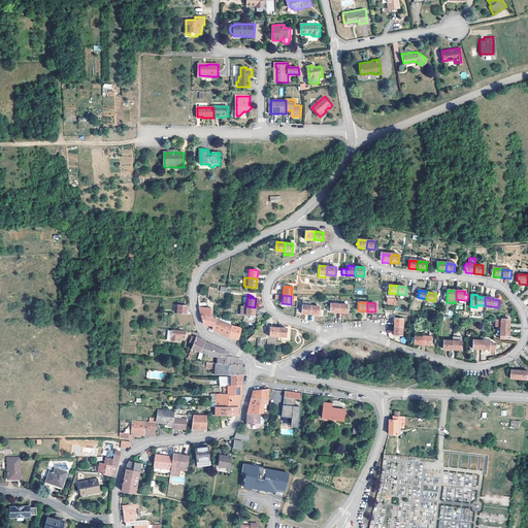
[(338,312),(338,304),(330,303),(330,311),(338,312)]
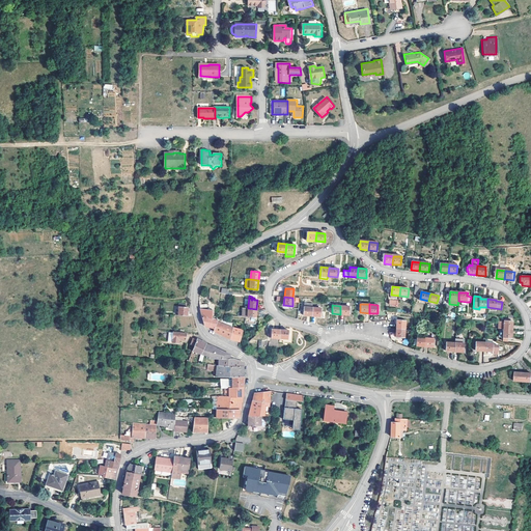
[(348,314),(348,307),(340,306),(340,314),(348,314)]
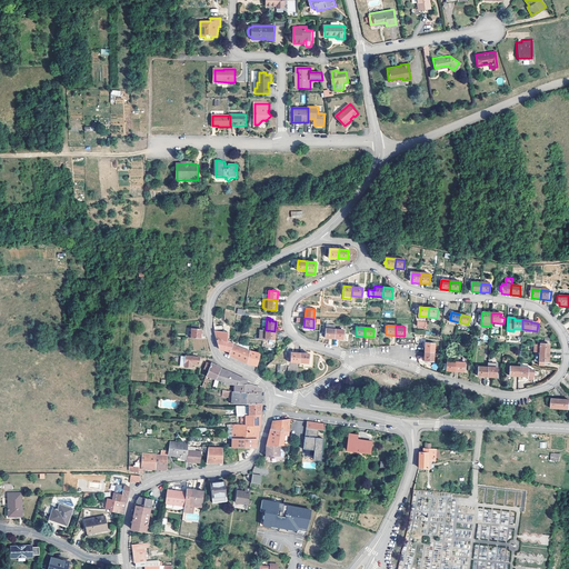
[(191,329),(191,338),(201,338),(201,329),(199,329),(191,329)]
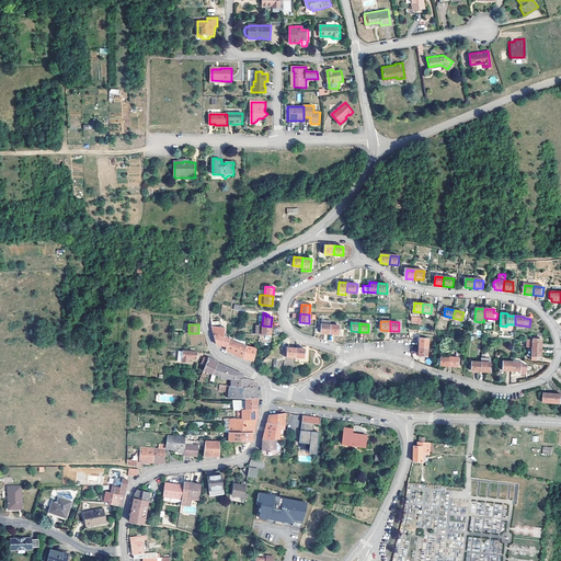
[(262,325),(255,324),(255,334),(261,334),(270,335),(271,327),(262,325)]
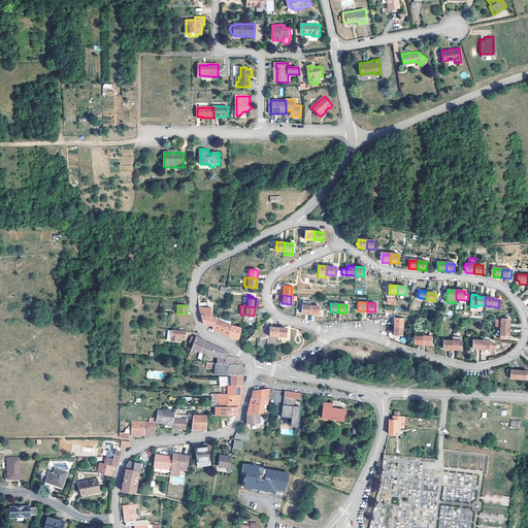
[(303,305),(301,305),(301,314),(309,314),(310,306),(303,305)]
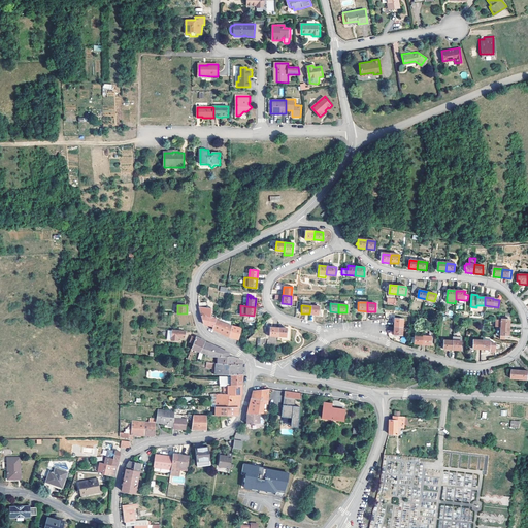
[(218,318),(217,318),(211,317),(212,308),(199,306),(202,318),(204,324),(209,325),(213,326),(215,326),(217,320),(218,318)]
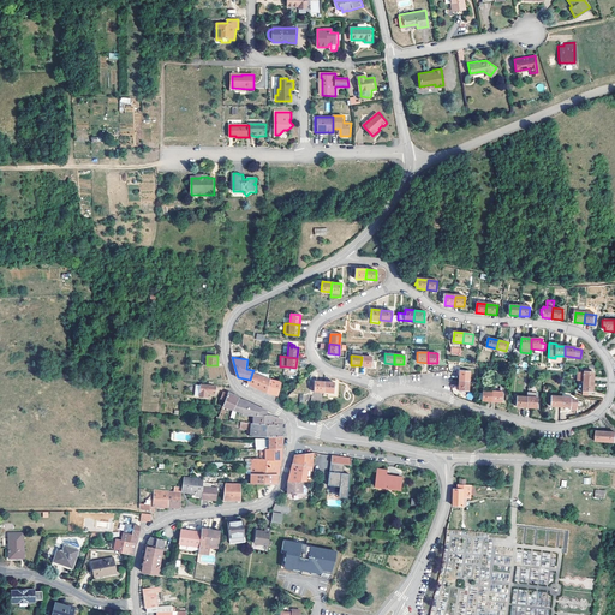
[(362,357),(360,365),(370,366),(370,357),(362,357)]
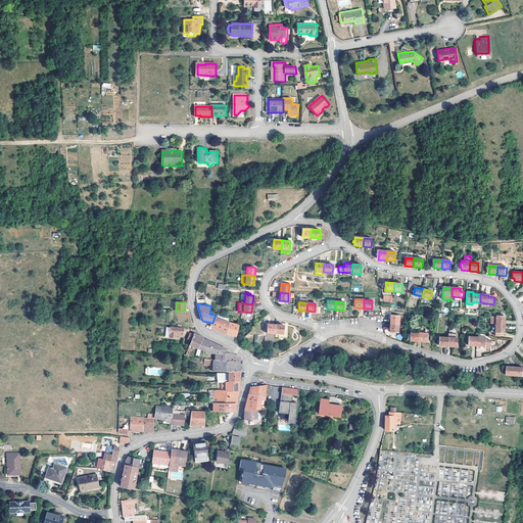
[(391,315),(391,324),(399,324),(399,316),(391,315)]
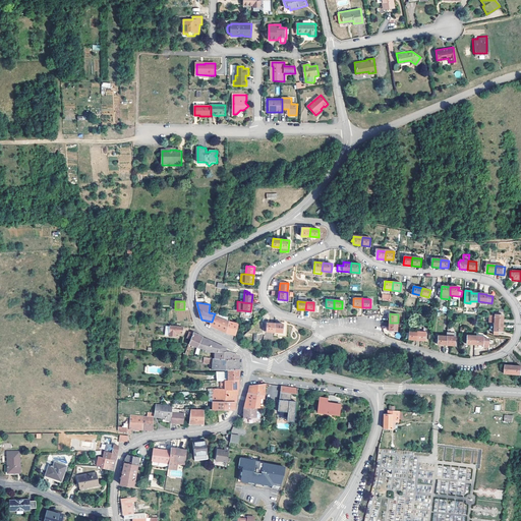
[(494,324),(503,324),(503,315),(500,315),(500,313),(496,313),(496,314),(495,314),(495,316),(488,315),(488,323),(494,323),(494,324)]
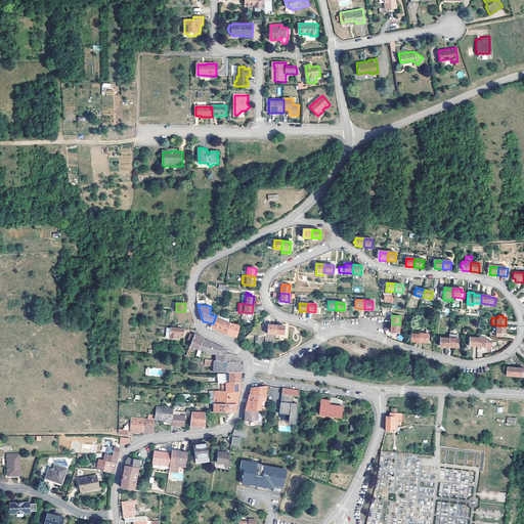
[(212,323),(211,326),(211,328),(222,332),(223,333),(228,335),(230,323),(231,318),(221,316),(220,319),(215,317),(213,323),(212,323)]
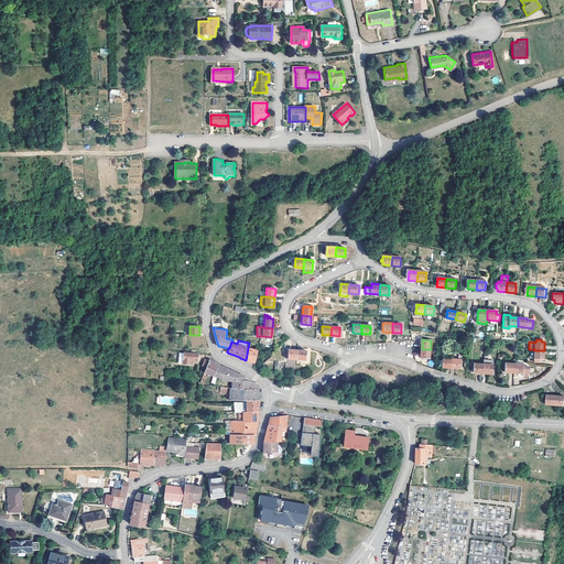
[(259,350),(248,348),(246,360),(250,361),(256,362),(259,350)]
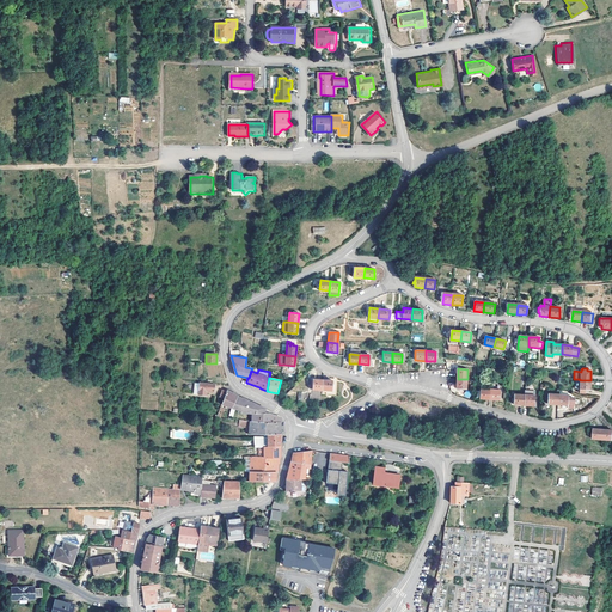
[(311,379),(310,389),(322,390),(323,380),(312,379),(311,379)]
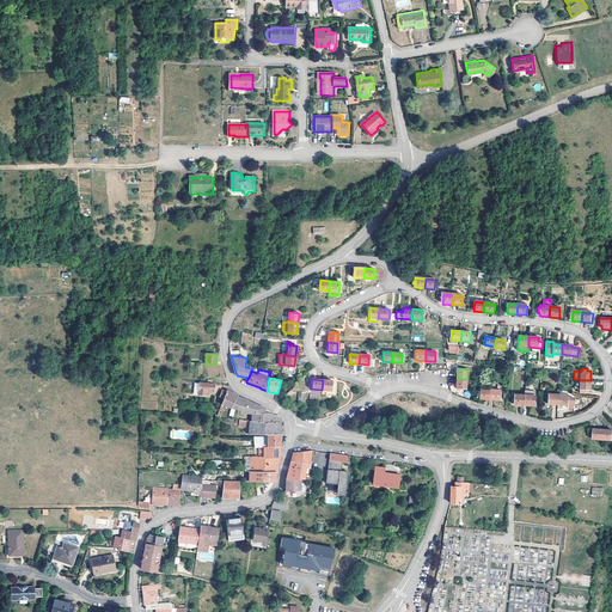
[(466,389),(467,379),(458,379),(457,389),(466,389)]
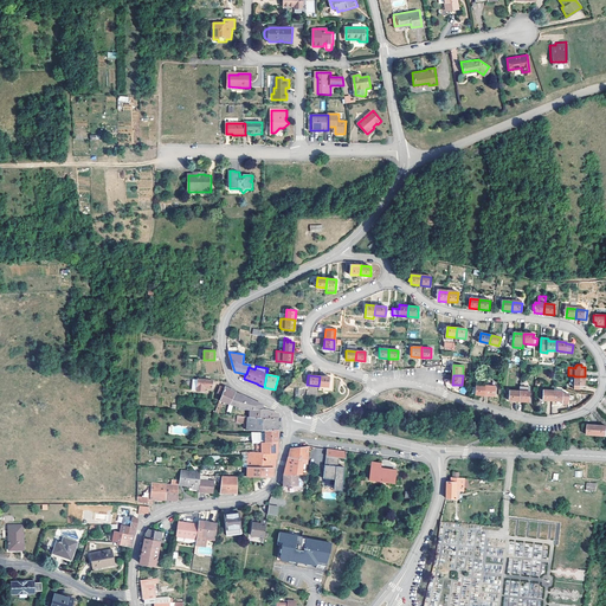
[(320,376),(318,386),(328,387),(329,376),(320,376)]
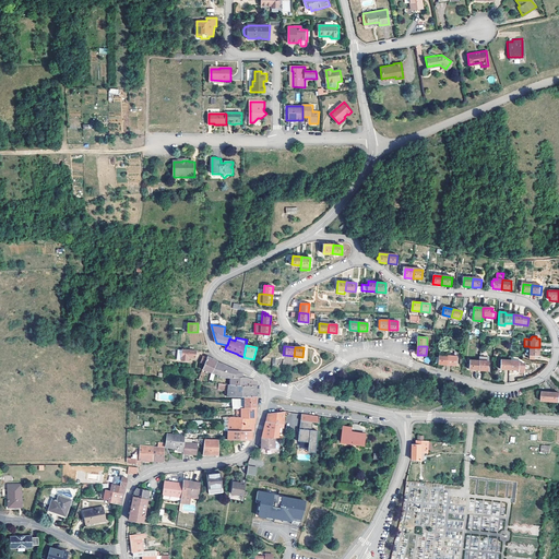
[(539,347),(530,347),(530,348),(525,348),(525,356),(530,356),(528,359),(534,359),(534,356),(538,357),(539,347)]
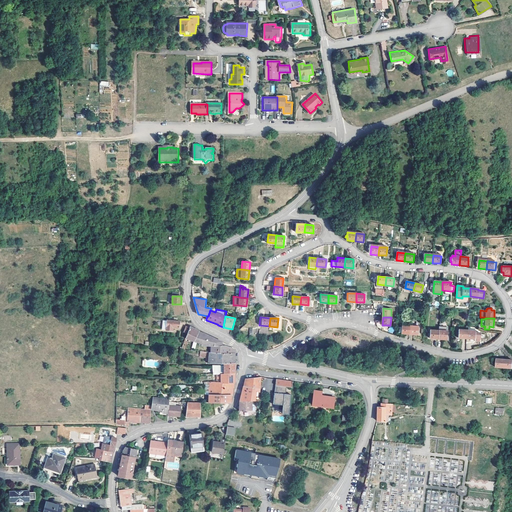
[(179,328),(180,321),(168,320),(167,325),(164,325),(164,330),(173,331),(173,327),(179,328)]
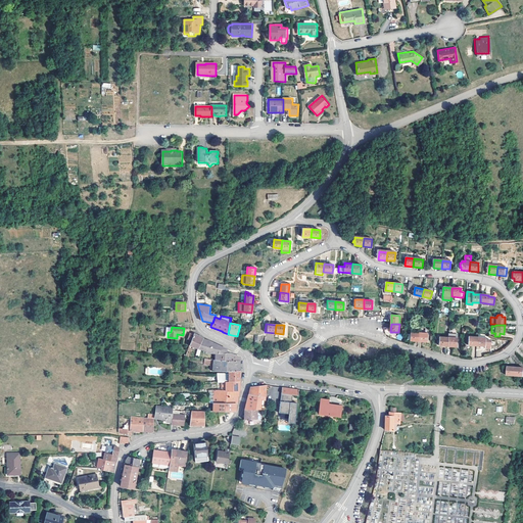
[(419,341),(420,333),(411,332),(411,334),(409,334),(409,337),(411,337),(411,340),(419,341)]
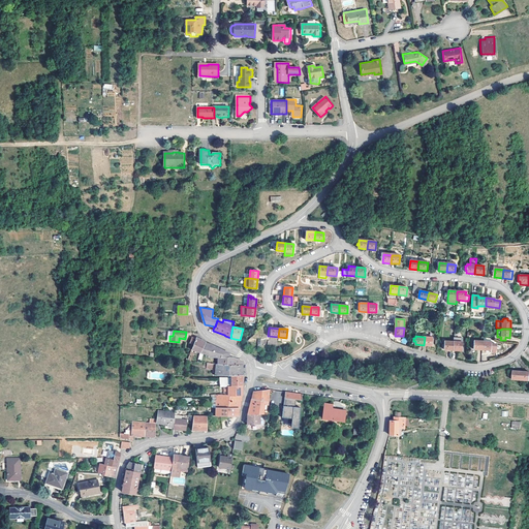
[(425,337),(424,345),(432,346),(433,337),(425,337)]
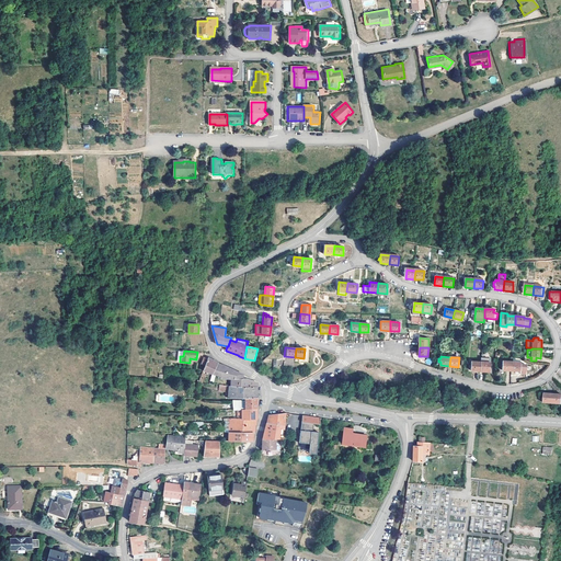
[(213,374),(219,363),(214,361),(209,358),(208,358),(208,359),(204,370),(213,374)]
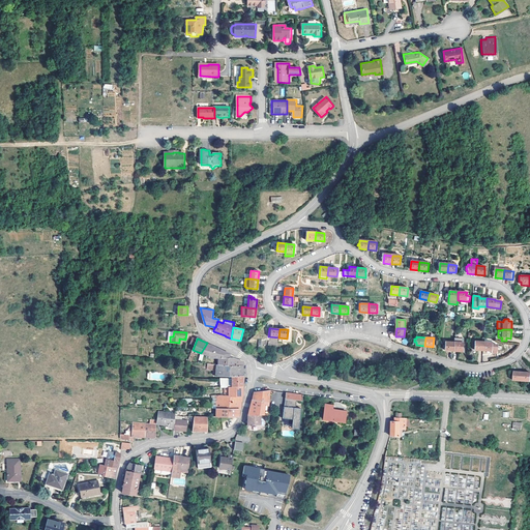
[(453,351),(454,343),(445,342),(444,350),(453,351)]
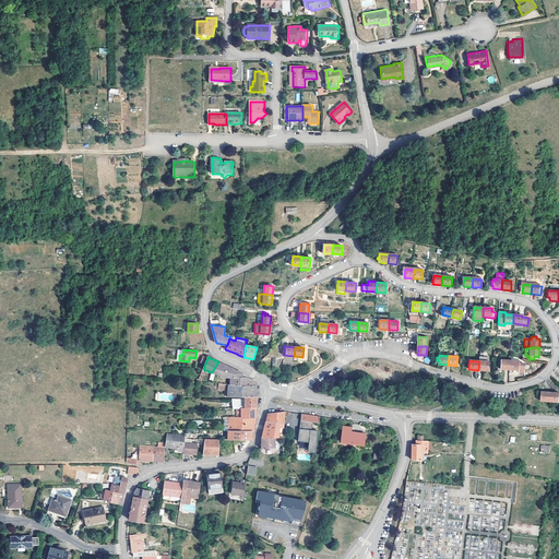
[(510,370),(510,360),(501,360),(500,369),(510,370)]
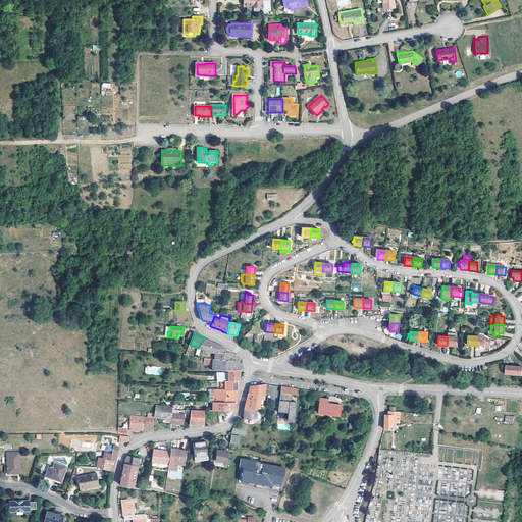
[(484,337),(476,336),(476,346),(484,346),(484,348),(489,349),(489,340),(484,340),(484,337)]
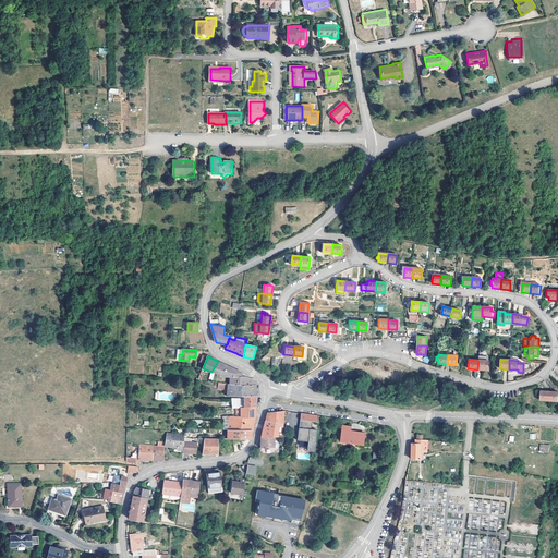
[(227,366),(218,361),(211,372),(210,374),(214,375),(214,373),(217,374),(217,376),(220,376),(226,377),(230,377),(241,377),(241,373),(227,366)]
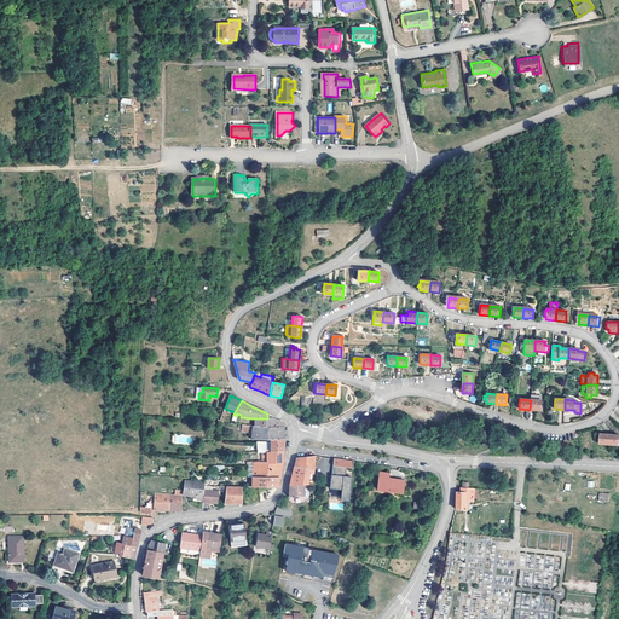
[(537,400),(531,400),(530,410),(539,410),(541,400),(537,400)]
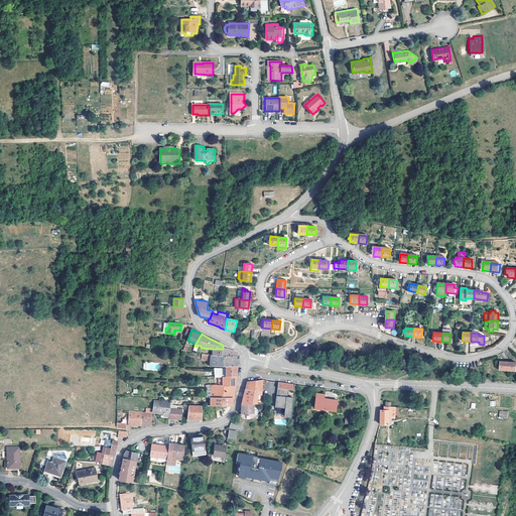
[(237,356),(237,357),(238,357),(238,356),(237,352),(228,350),(223,349),(213,349),(213,355),(220,355),(237,356)]
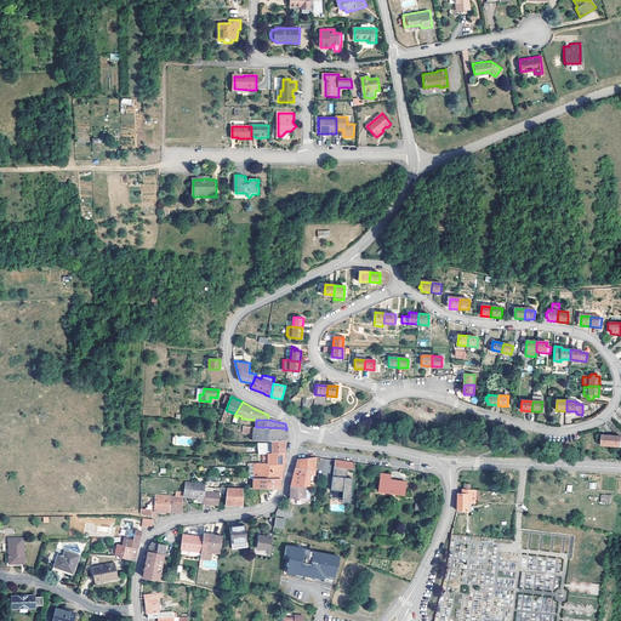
[(285,428),(265,427),(256,427),(254,426),(250,426),(243,425),(241,437),(244,437),(249,438),(249,440),(252,442),(252,440),(258,440),(258,443),(258,444),(268,444),(268,443),(269,443),(269,440),(272,440),(285,440),(285,434),(285,429),(285,428)]
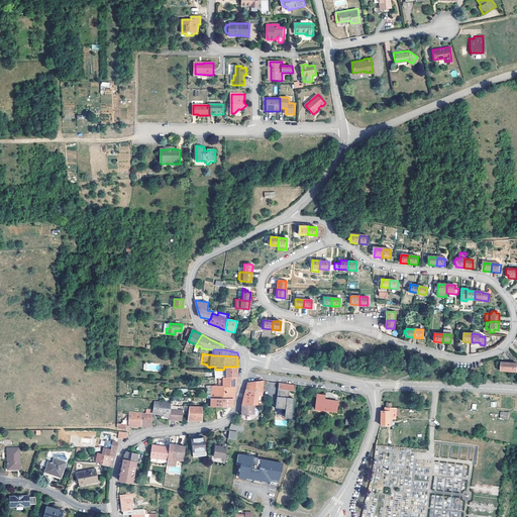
[(501,371),(509,372),(510,363),(502,362),(501,371)]
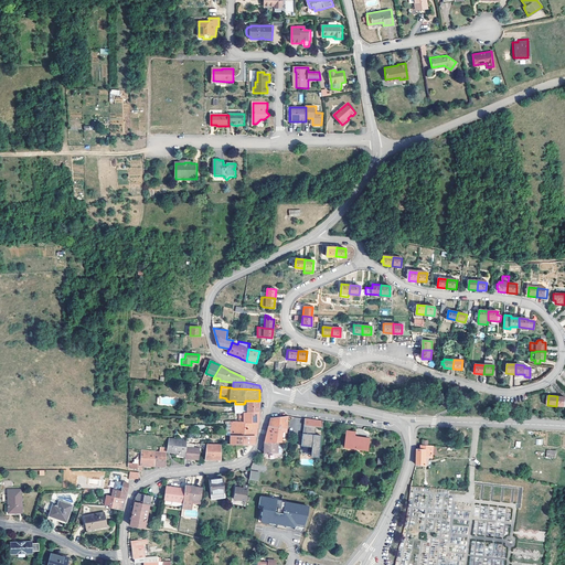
[(157,403),(173,406),(174,398),(158,396),(157,403)]
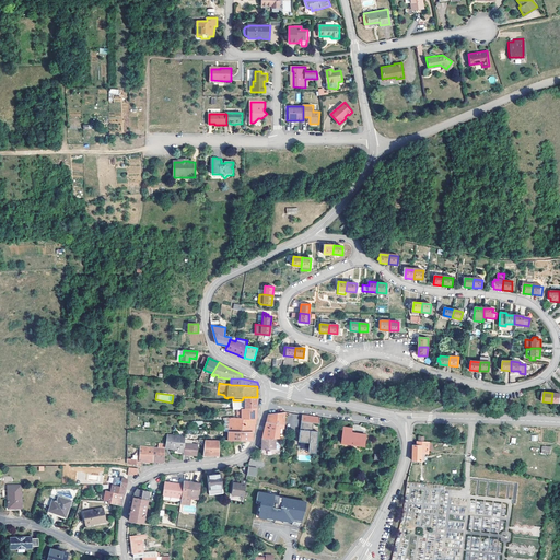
[(257,397),(245,397),(245,406),(242,406),(242,400),(233,400),(233,409),(237,409),(243,409),(245,408),(257,408),(257,405),(257,404),(257,397)]
